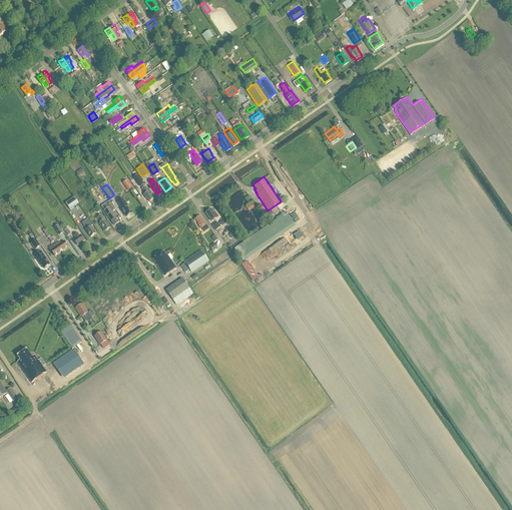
[(145,196),(145,195),(148,199),(152,197),(149,192),(150,192),(144,184),(140,186),(144,191),(142,192),(145,196)]
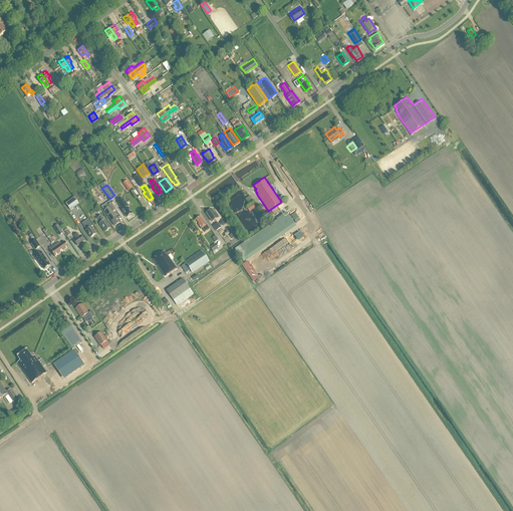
[(69,208),(77,202),(73,196),(65,202),(69,208)]
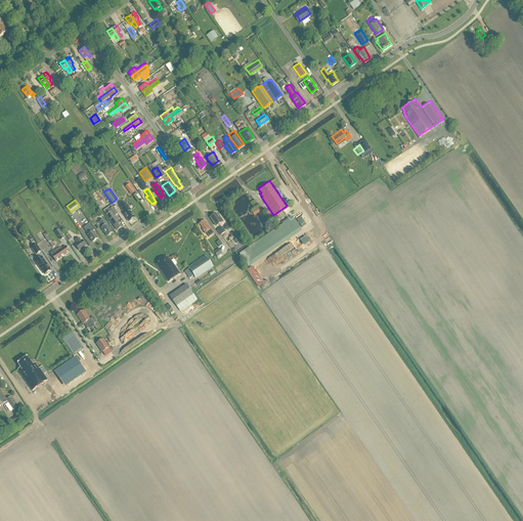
[(119,205),(121,207),(124,212),(124,213),(128,219),(129,219),(130,219),(131,218),(131,217),(133,216),(131,212),(131,211),(130,210),(129,210),(129,209),(130,209),(125,201),(119,205)]
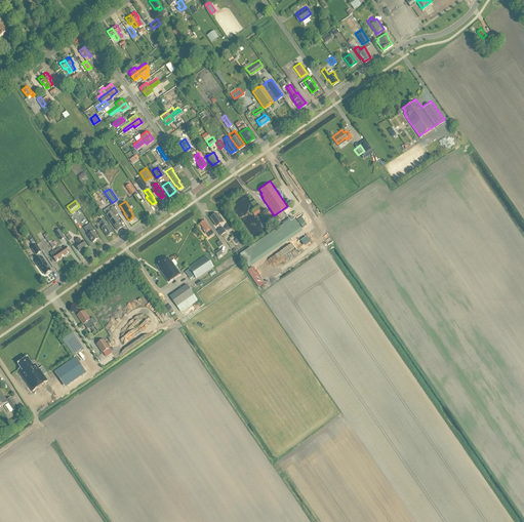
[(111,221),(116,229),(121,226),(119,223),(120,222),(114,214),(117,212),(112,205),(109,208),(110,210),(105,213),(110,221),(111,221)]
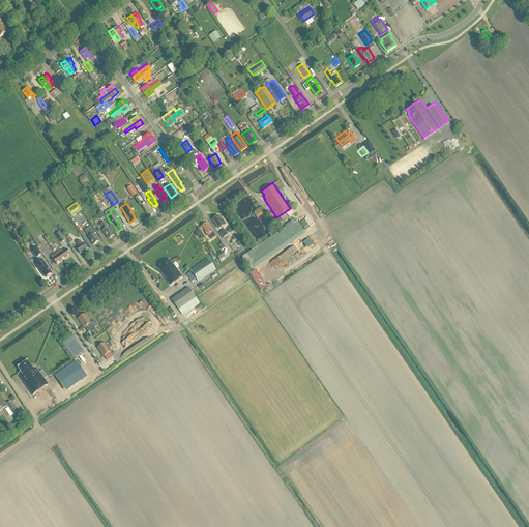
[(222,217),(221,218),(217,213),(211,217),(217,227),(225,222),(222,217)]
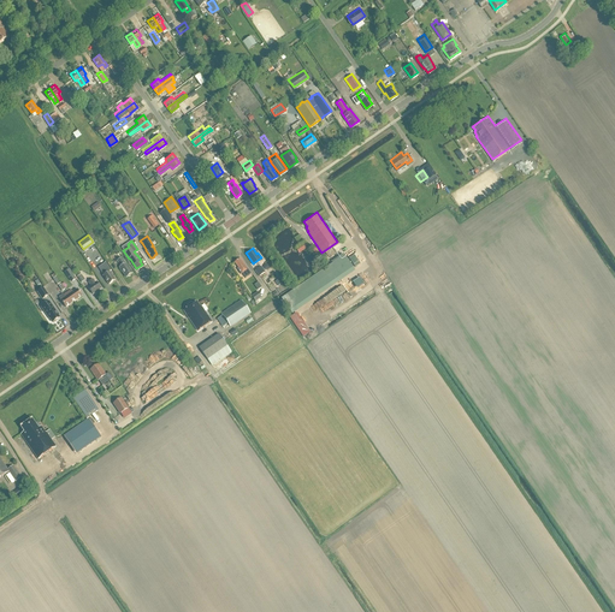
[(120,255),(116,259),(119,265),(118,266),(122,271),(123,269),(125,274),(130,272),(129,268),(124,261),(120,255)]
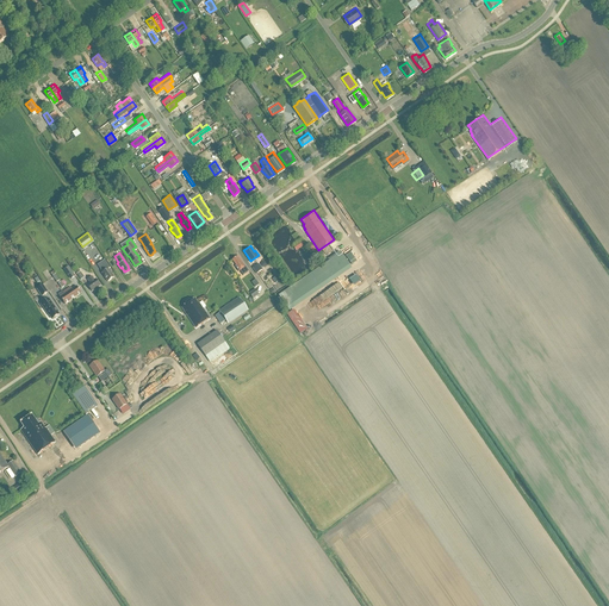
[(330,258),(339,270),(349,264),(341,252),(330,258)]
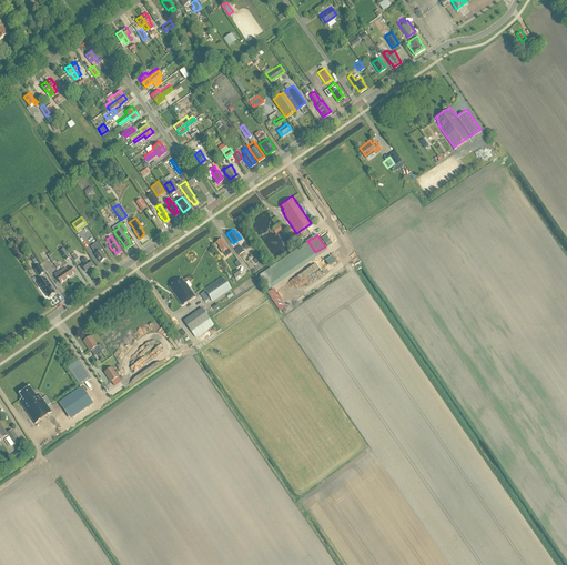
[(215,240),(225,254),(230,250),(222,238),(221,239),(220,236),(215,240)]
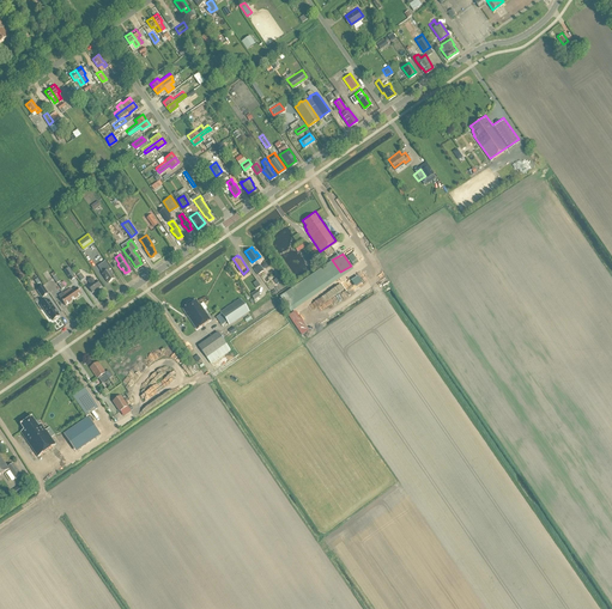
[(101,272),(107,280),(114,276),(108,268),(109,267),(104,259),(97,263),(102,272),(101,272)]
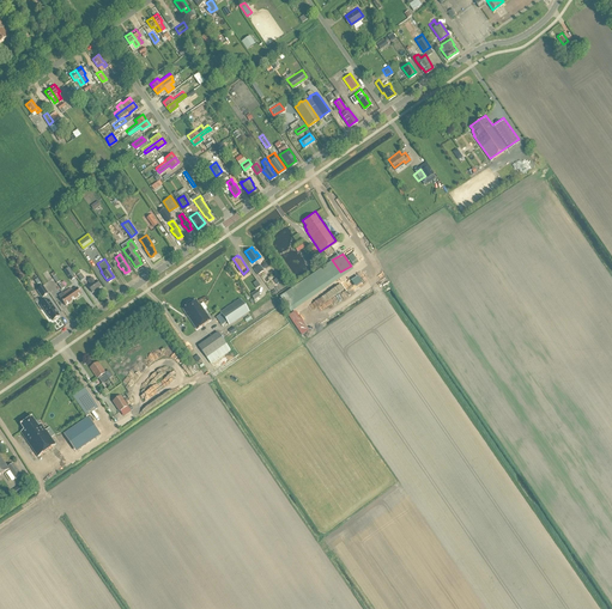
[(252,267),(256,273),(262,268),(259,262),(252,267)]
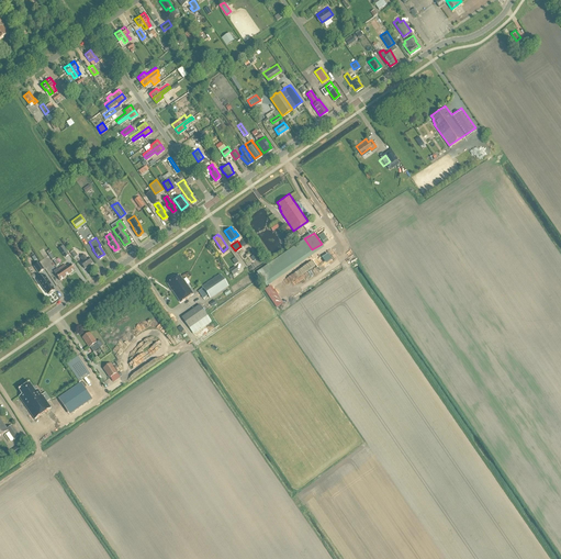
[(82,259),(79,260),(83,267),(91,261),(87,256),(86,256),(83,253),(79,256),(82,259)]
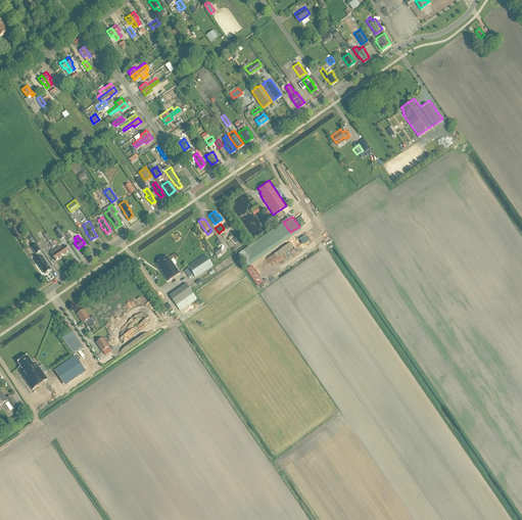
[(238,248),(246,263),(276,244),(274,240),(255,251),(251,246),(253,245),(250,240),(238,248)]
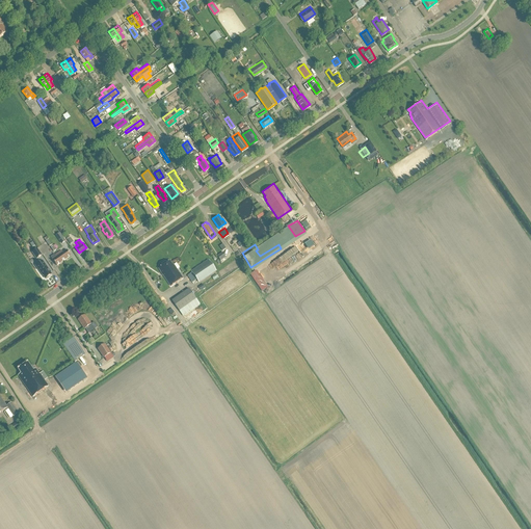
[(37,261),(36,262),(34,263),(35,265),(40,269),(42,273),(43,273),(45,276),(50,272),(49,270),(50,270),(46,264),(42,259),(44,257),(36,246),(31,250),(37,261)]
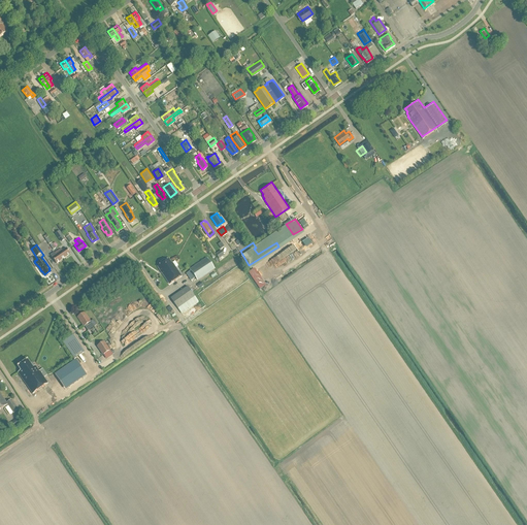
[(57,249),(62,257),(69,252),(65,245),(61,249),(60,247),(57,249)]
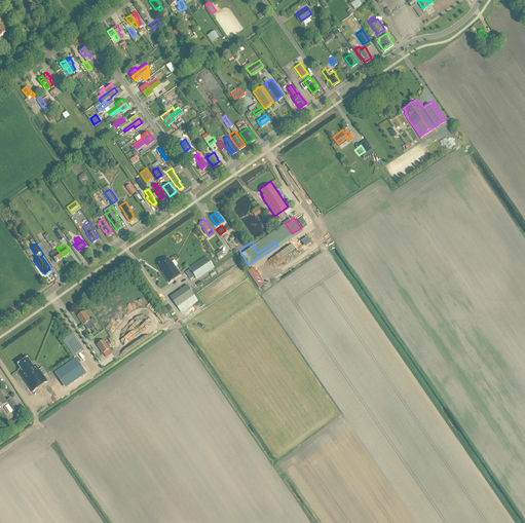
[(50,255),(54,260),(62,256),(57,248),(53,250),(54,252),(50,255)]
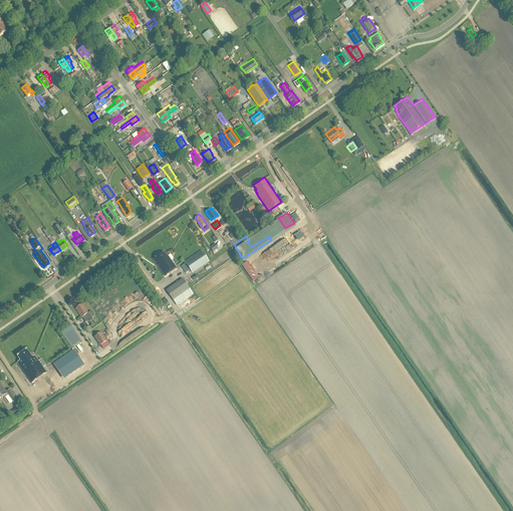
[(184,260),(189,269),(206,257),(201,249),(184,260)]
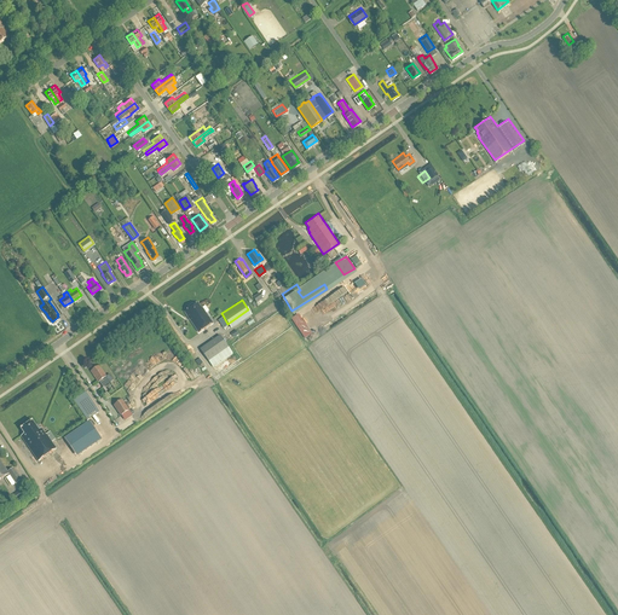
[(186,306),(188,307),(184,309),(186,314),(188,314),(189,317),(197,330),(212,320),(201,306),(200,306),(196,301),(194,303),(192,302),(191,301),(188,305),(186,306)]
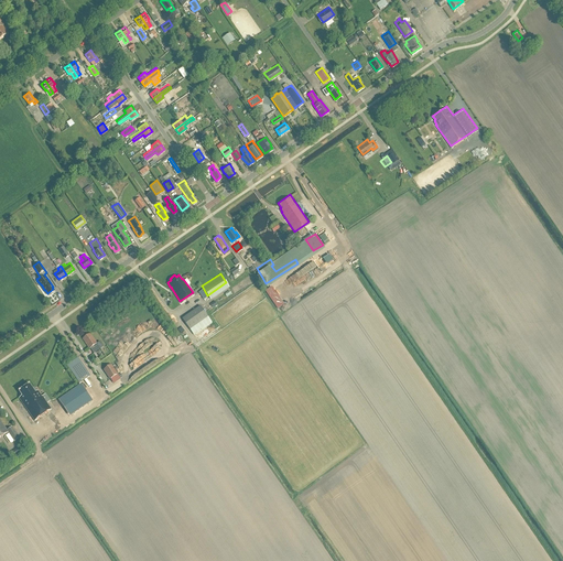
[(181,316),(188,327),(193,333),(210,320),(199,303),(181,316)]
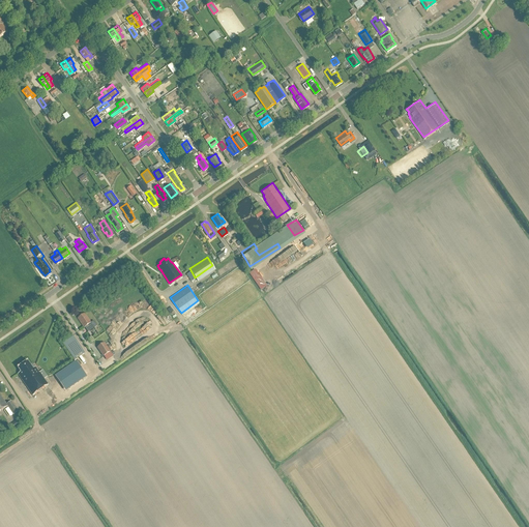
[(84,311),(77,316),(84,325),(90,320),(84,311)]
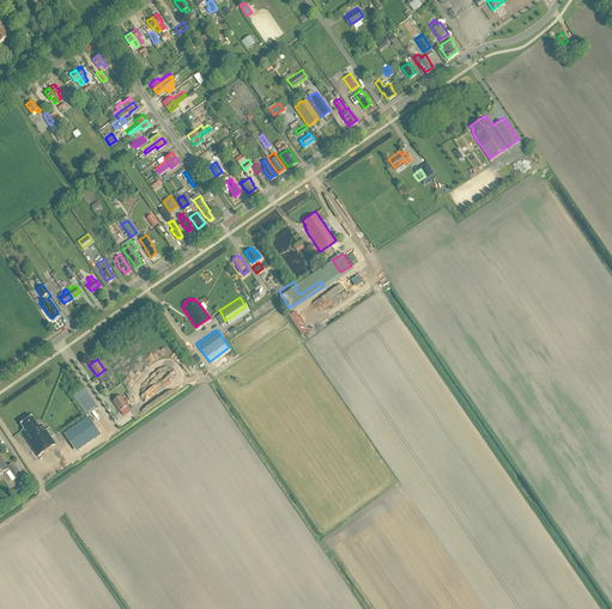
[(71,394),(85,414),(97,406),(83,387),(71,394)]
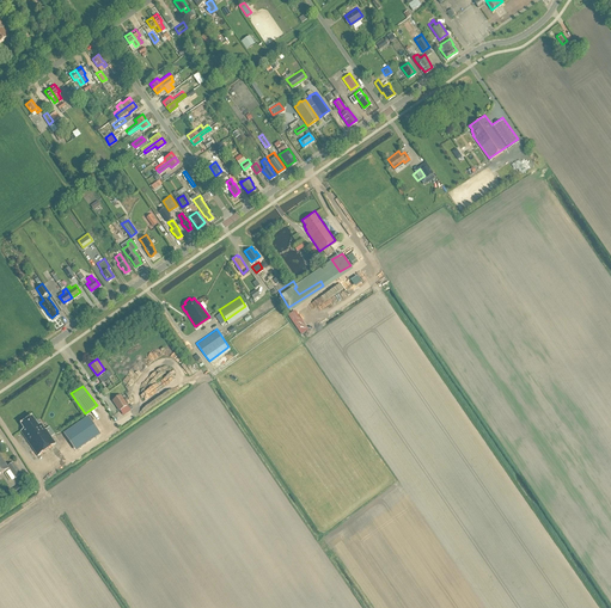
[(111,398),(122,413),(129,407),(120,393),(111,398)]
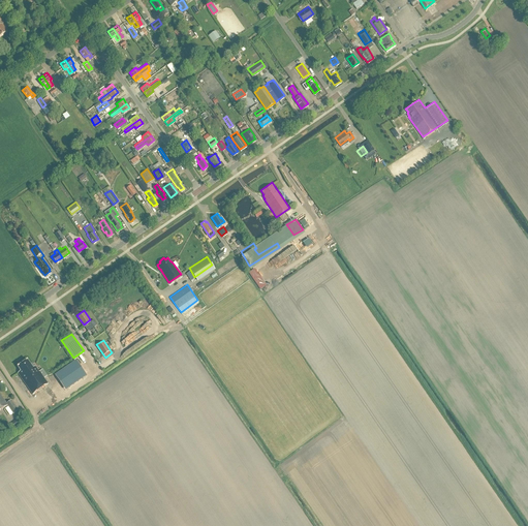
[(27,359),(17,365),(20,369),(17,371),(32,393),(48,382),(38,369),(38,370),(34,365),(32,366),(27,359)]
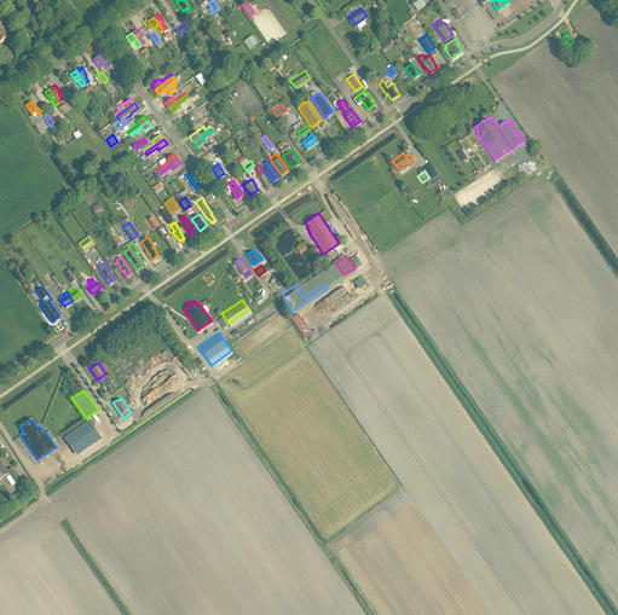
[(6,470),(0,460),(0,476),(9,471),(16,481),(21,477),(12,465),(6,470)]
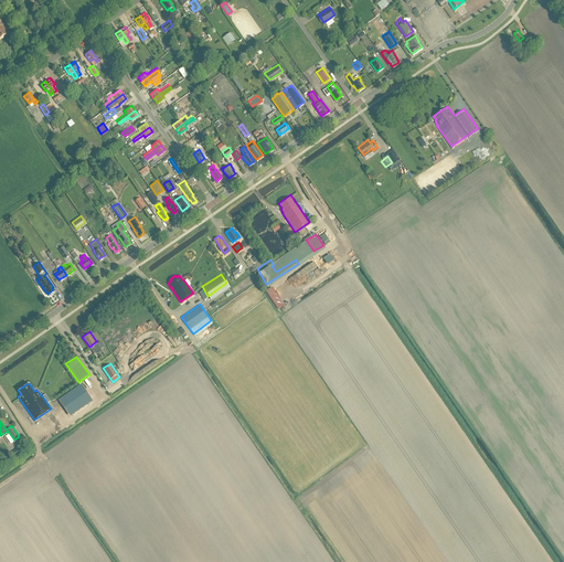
[(10,451),(13,456),(22,451),(18,445),(10,451)]
